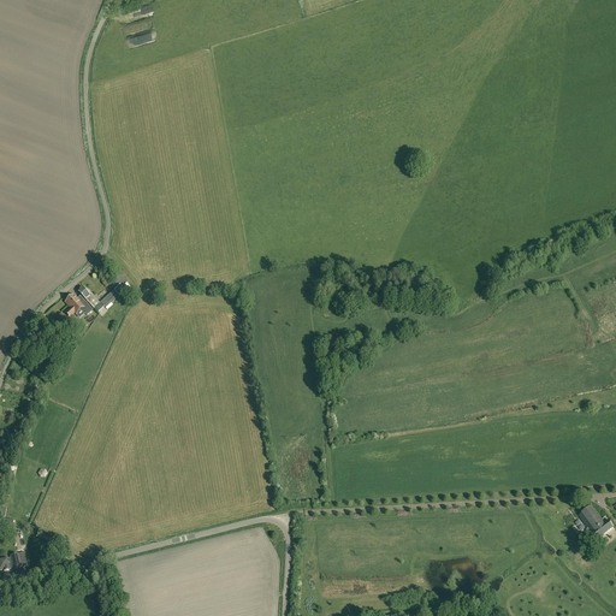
[(125,291),(120,285),(101,303),(106,308),(112,303),(125,291)]
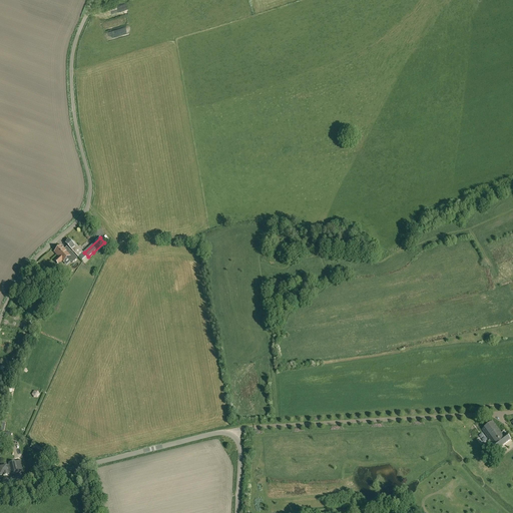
[(69,239),(65,242),(78,258),(83,253),(73,241),(72,242),(69,239)]
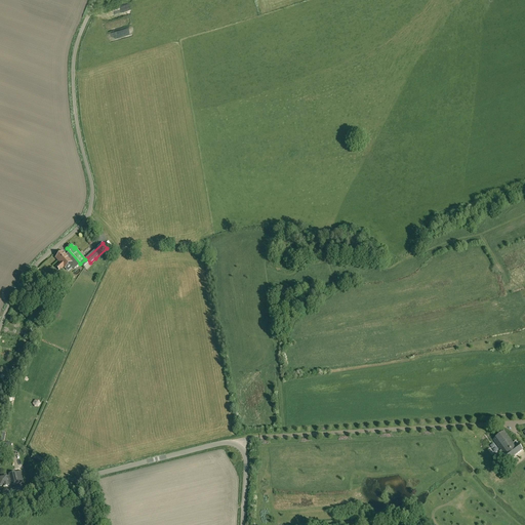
[(64,267),(66,268),(70,264),(74,269),(79,265),(73,258),(70,260),(63,252),(56,258),(61,264),(56,268),(59,271),(64,267)]
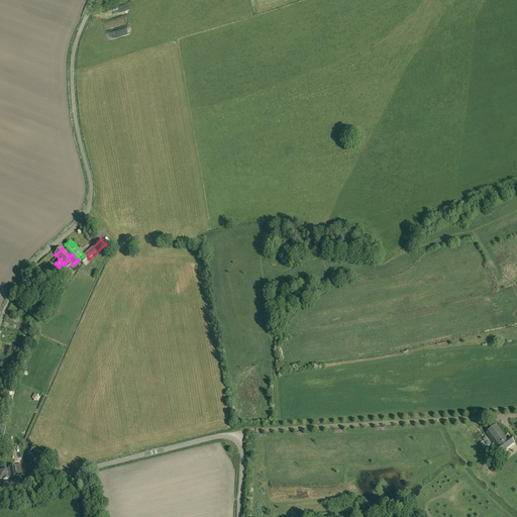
[(491,445),(494,449),(499,456),(515,444),(510,437),(509,437),(508,435),(505,436),(497,425),(486,433),(493,444),(491,445)]
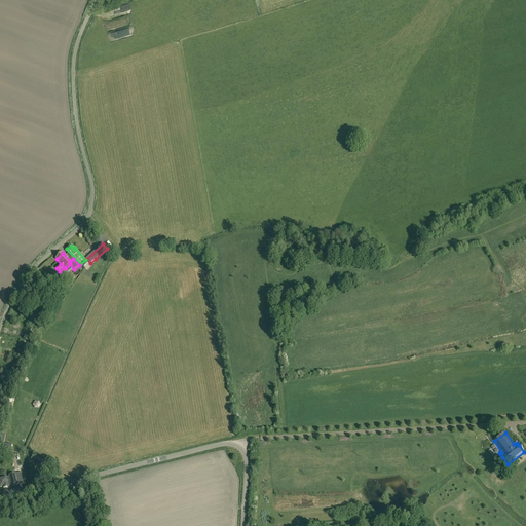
[(38,457),(36,461),(45,466),(47,463),(38,457)]
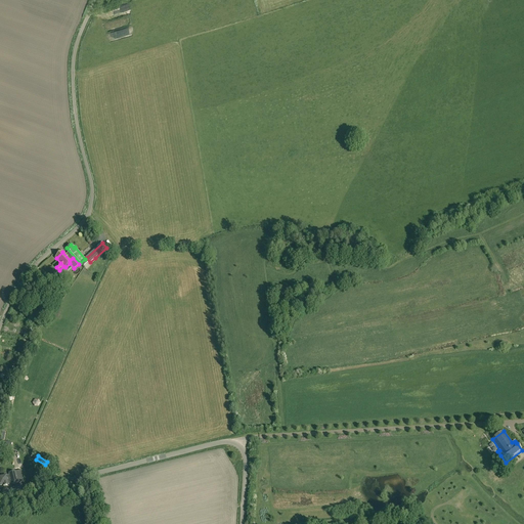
[(0,485),(3,485),(4,486),(24,481),(20,471),(9,473),(9,475),(0,477),(0,485)]
